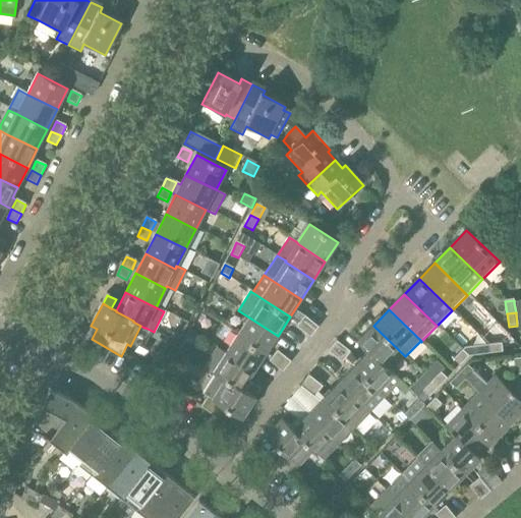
[(249,318),(237,336),(266,354),(278,336),(249,318)]
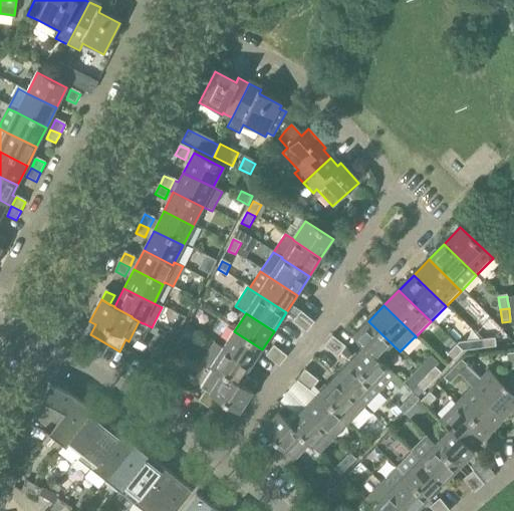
[(299,327),(307,318),(300,313),(293,323),(299,327)]
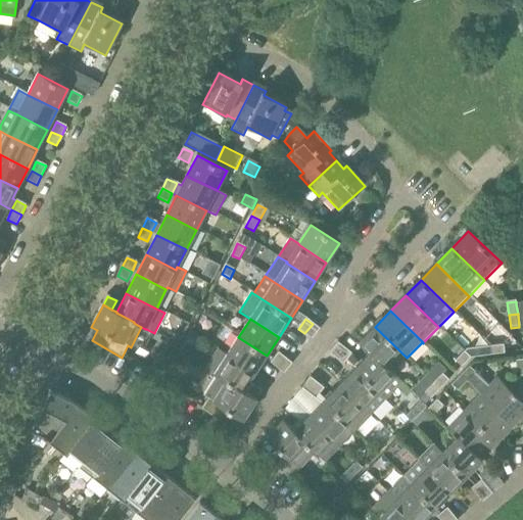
[(313,324),(304,333),(312,339),(320,329),(313,324)]
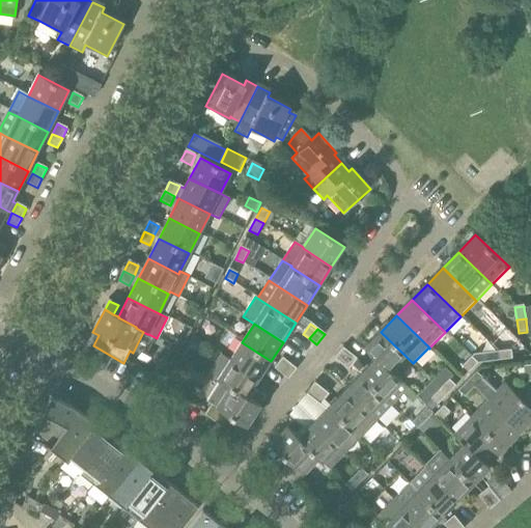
[(390,372),(390,371),(398,379),(413,363),(381,332),(364,349),(375,360),(376,359),(390,372)]
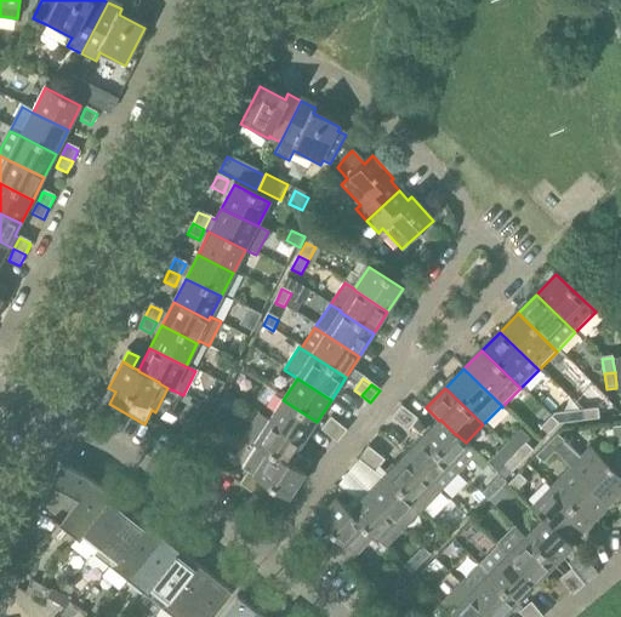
[(206,398),(203,405),(212,409),(216,403),(206,398)]
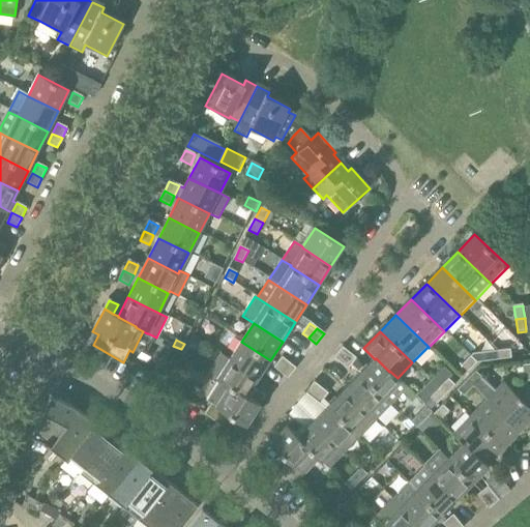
[(241,342),(230,360),(229,361),(258,379),(270,360),(241,342)]
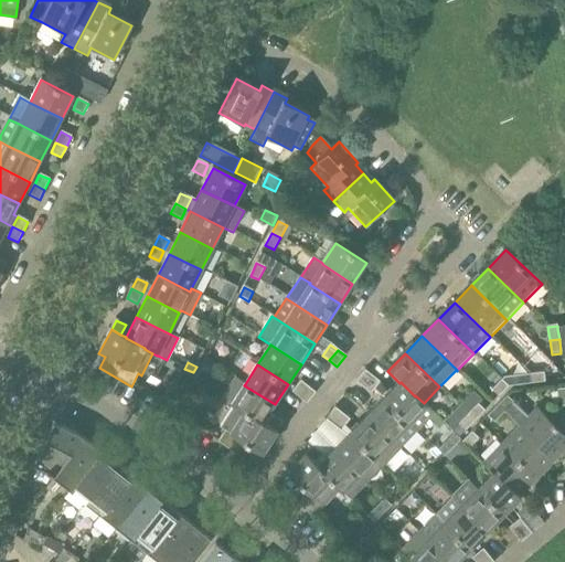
[(356,382),(363,388),(372,377),(365,371),(356,382)]
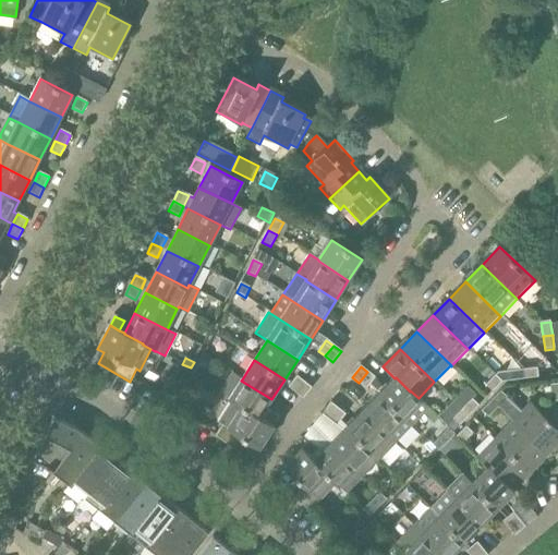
[(538,378),(537,369),(536,369),(523,370),(524,379),(538,378)]
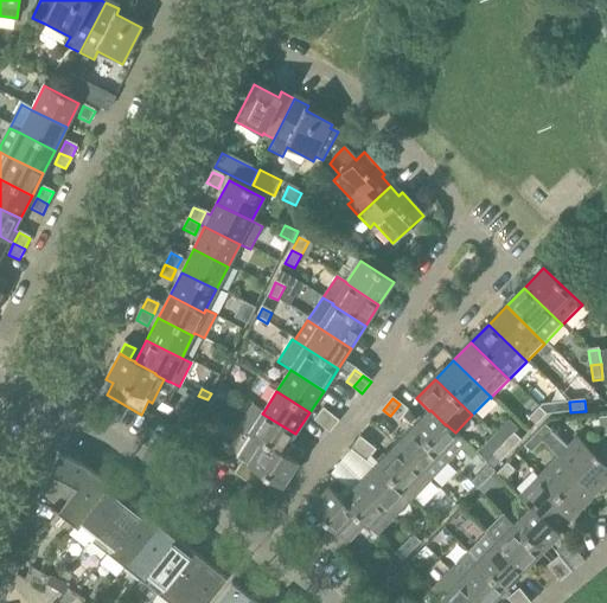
[(556,415),(570,412),(569,402),(542,405),(538,409),(545,416),(556,415)]
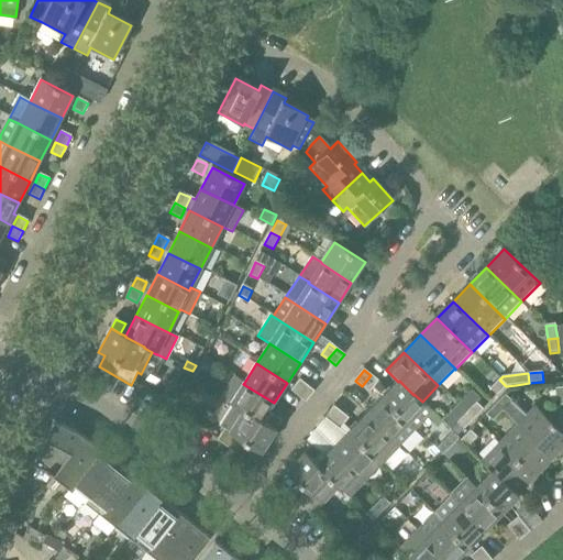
[(371,375),(362,386),(370,393),(378,382),(371,375)]
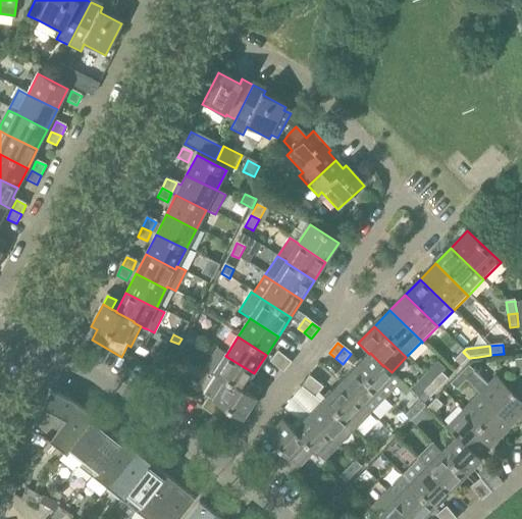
[(242,392),(243,391),(254,373),(225,356),(226,355),(217,349),(205,368),(213,374),(215,376),(225,381),(242,392)]
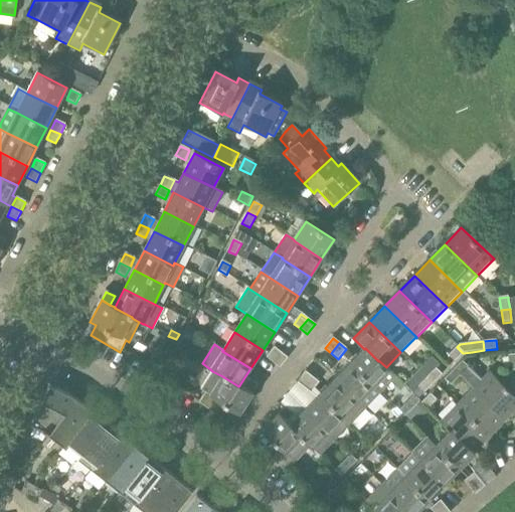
[(455,362),(463,353),(457,347),(449,356),(455,362)]
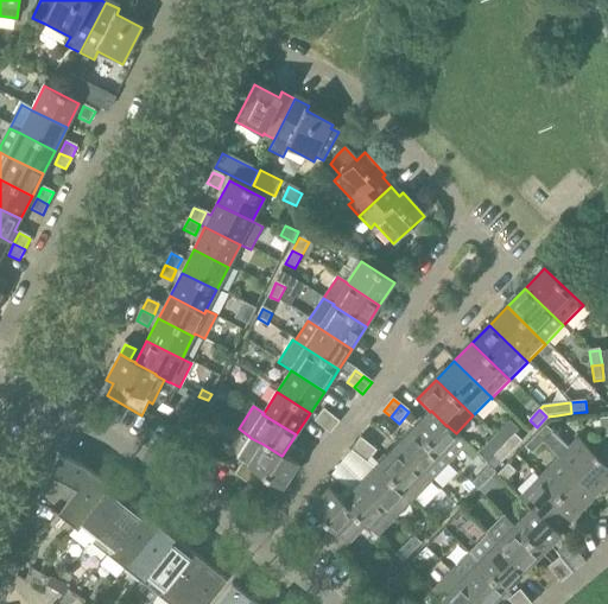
[(216,415),(208,411),(202,420),(210,425),(216,415)]
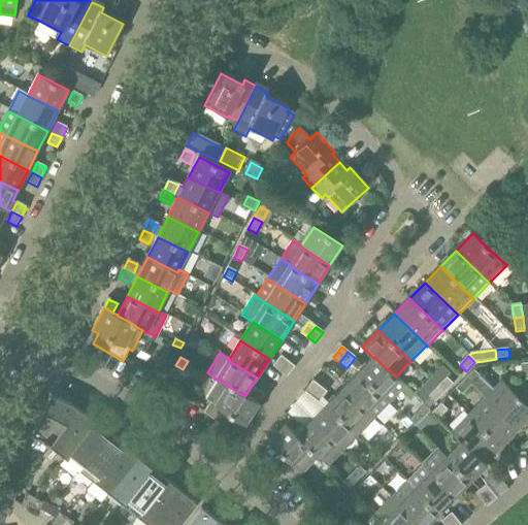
[(273,367),(279,371),(287,362),(281,357),(273,367)]
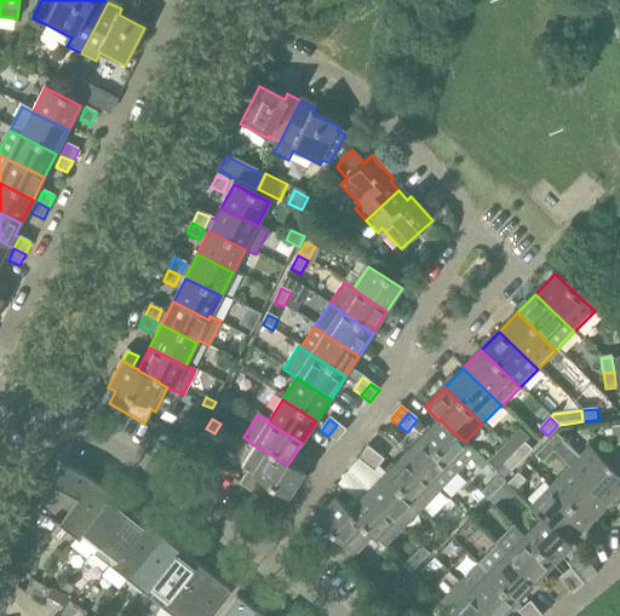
[(438,420),(422,437),(458,473),(477,454),(465,442),(455,433),(455,435),(440,419),(438,420)]
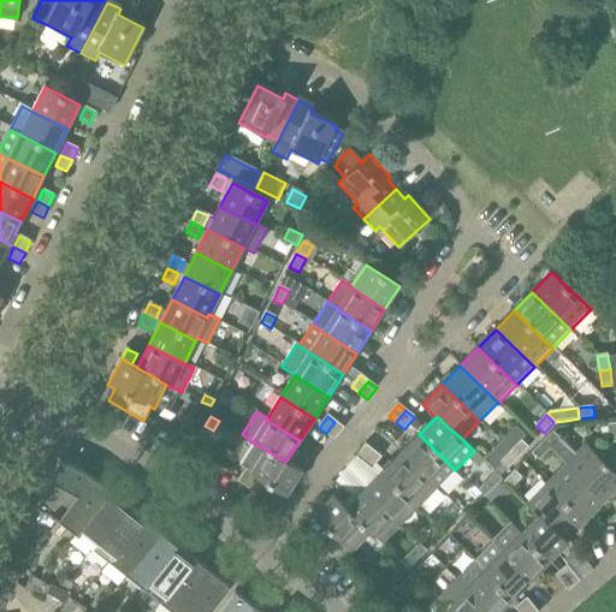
[(344,428),(335,422),(326,433),(335,440),(344,428)]
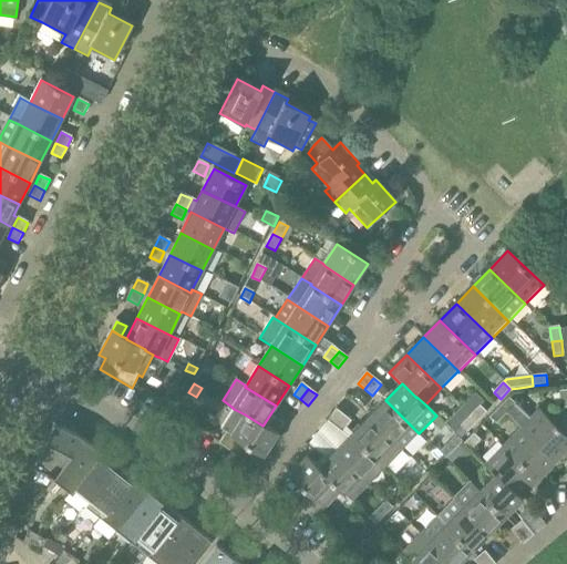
[(168,391),(162,403),(172,409),(178,398),(168,391)]
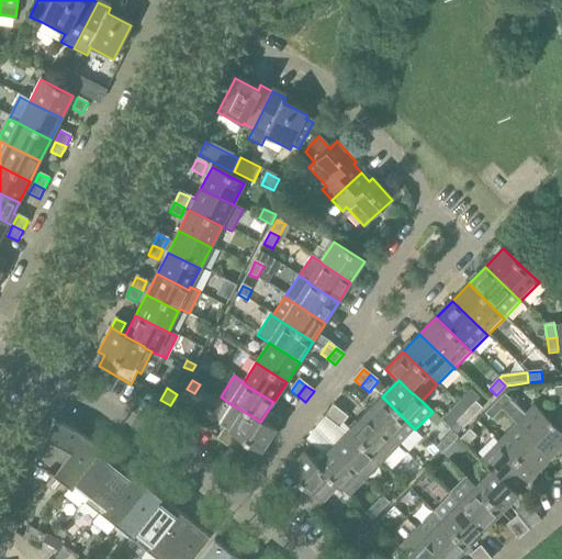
[(526,415),(505,394),(495,404),(502,411),(516,425),(551,460),(561,448),(561,434),(535,407),(526,415)]
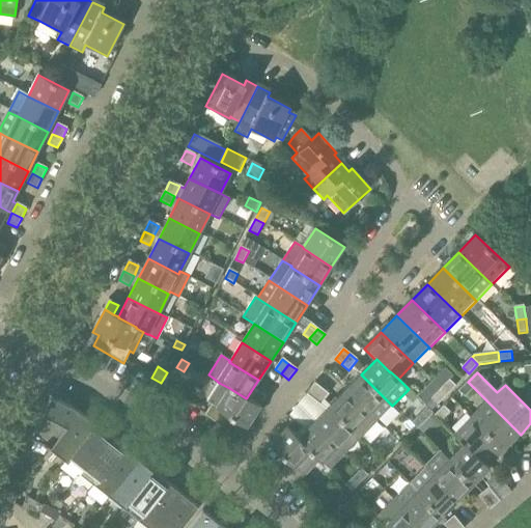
[(361,374),(344,391),(376,422),(391,406),(392,407),(392,406),(361,374)]
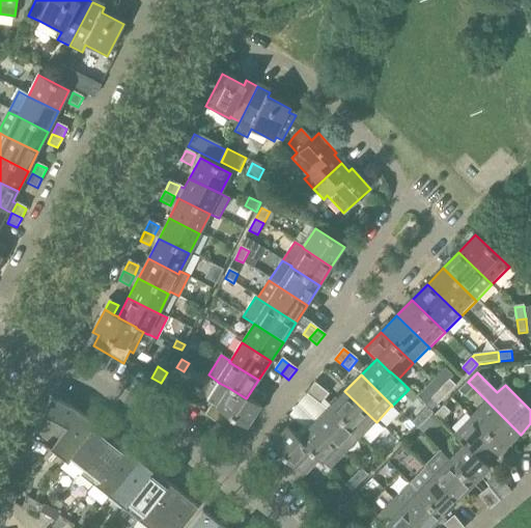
[(449,381),(440,389),(447,396),(455,387),(449,381)]
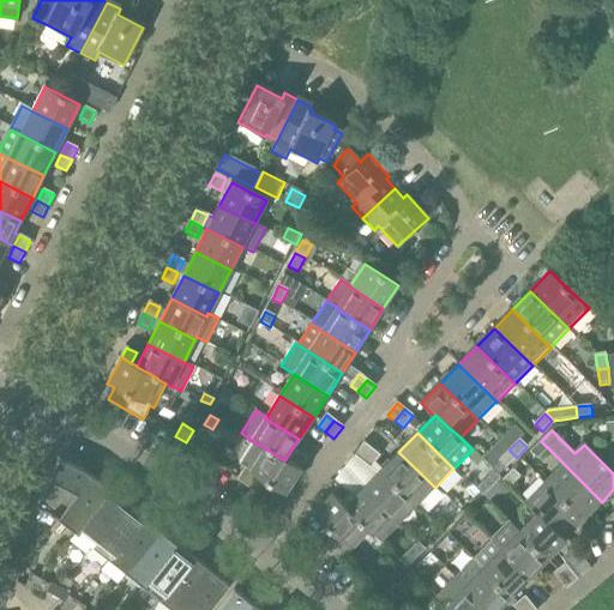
[(537,459),(548,448),(541,441),(530,452),(537,459)]
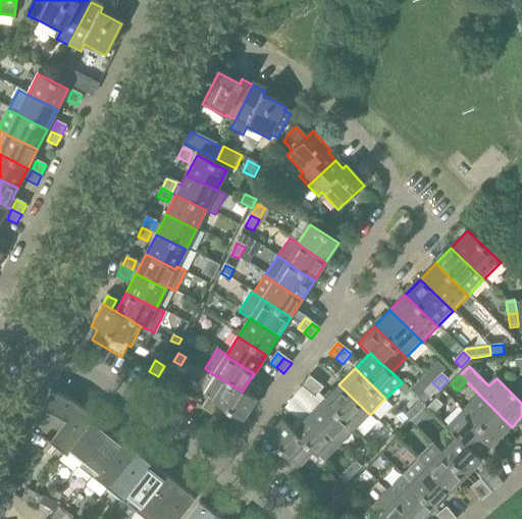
[(242,420),(256,399),(248,394),(243,391),(242,392),(225,381),(215,376),(204,396),(208,399),(202,409),(211,416),(218,405),(242,420)]
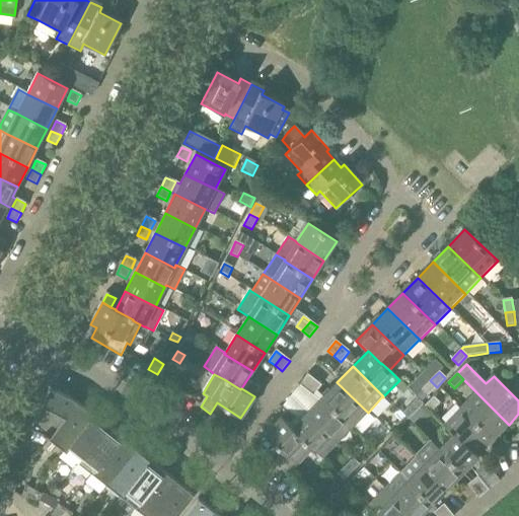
[(299,385),(306,390),(314,380),(307,375),(299,385)]
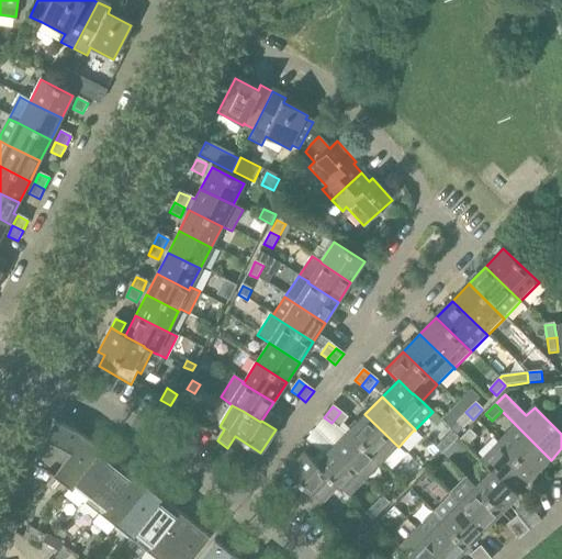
[(340,412),(332,423),(339,429),(348,418),(340,412)]
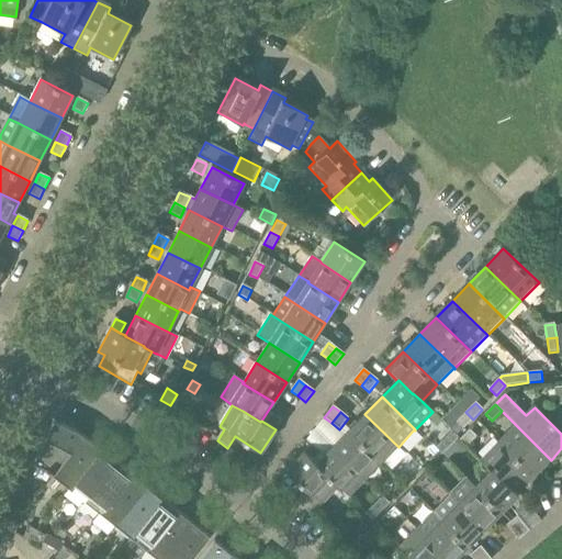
[(473,420),(465,412),(457,422),(463,428),(473,420)]
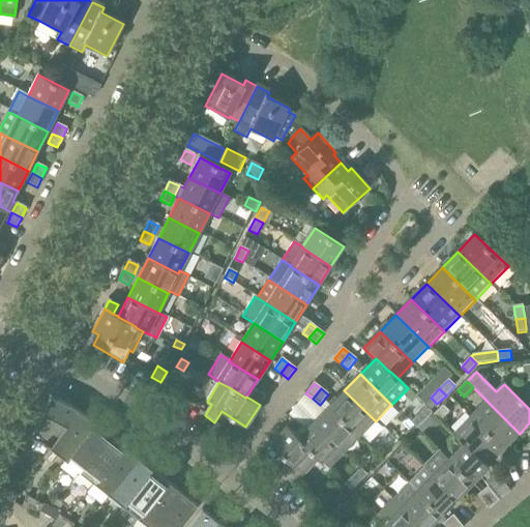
[(328,407),(359,437),(360,438),(376,421),(344,390),(328,407)]
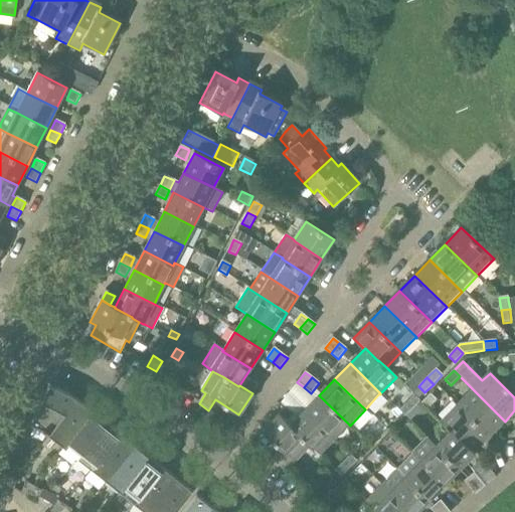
[(258,385),(249,380),(244,388),(252,393),(258,385)]
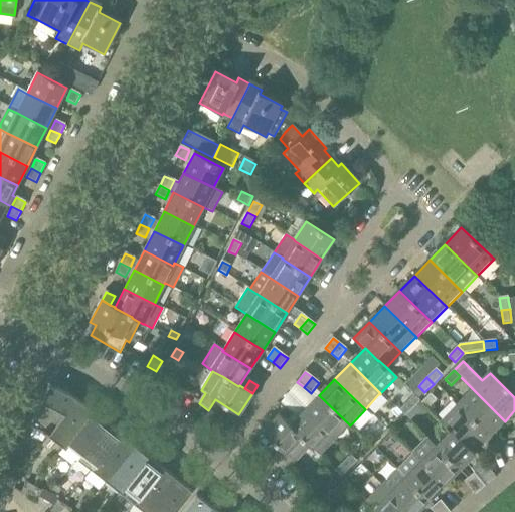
[(48,436),(49,437),(77,401),(73,398),(70,396),(49,386),(29,427),(48,436)]
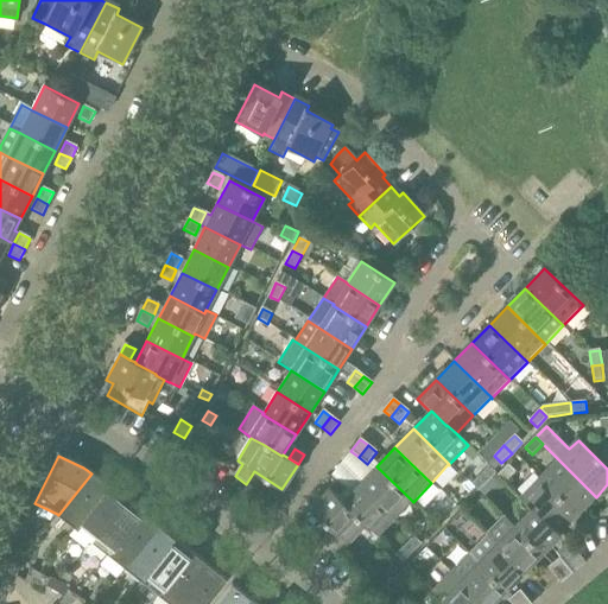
[(493,471),(501,463),(494,456),(487,464),(486,464),(493,471)]
